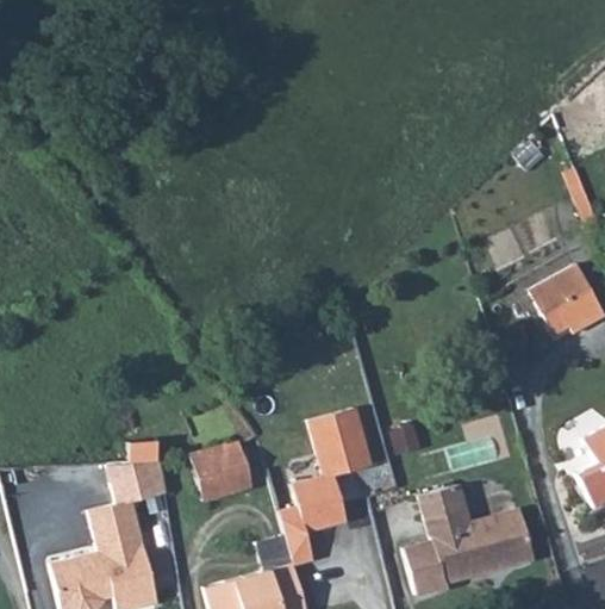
[(579,263),(549,281),(534,296),(544,315),(592,289),(579,263)]
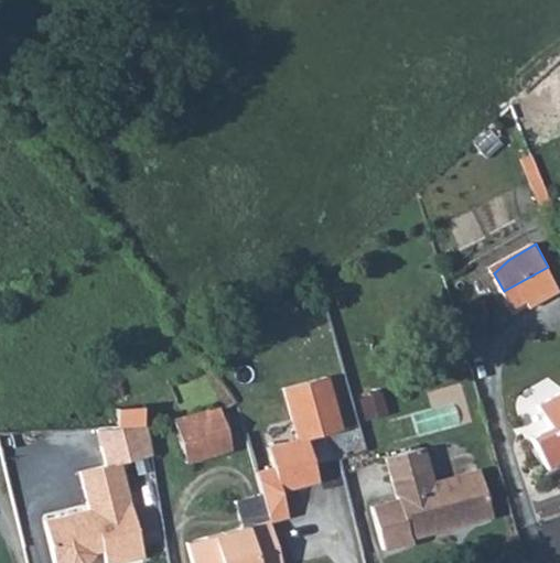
[(559,287),(548,267),(504,291),(513,309),(526,301),(530,310),(559,295),(559,287)]
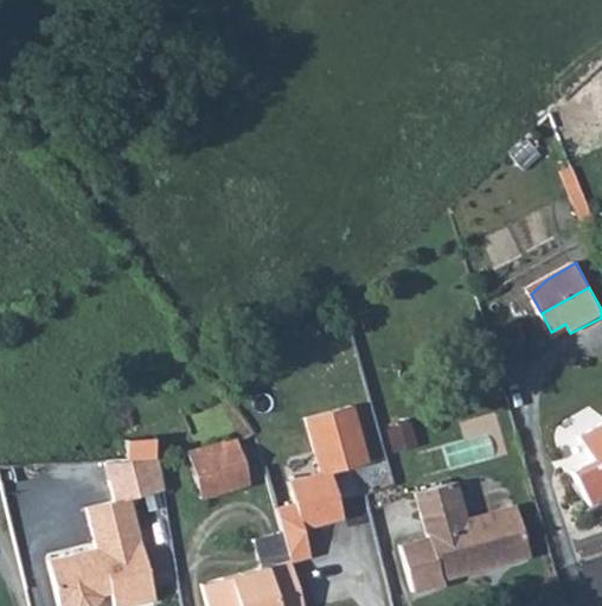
[(296,505),(277,510),(285,533),(292,562),(312,556),(305,529),(346,517),(333,472),(370,461),(353,403),(307,416),(322,473),(289,483),(296,505)]
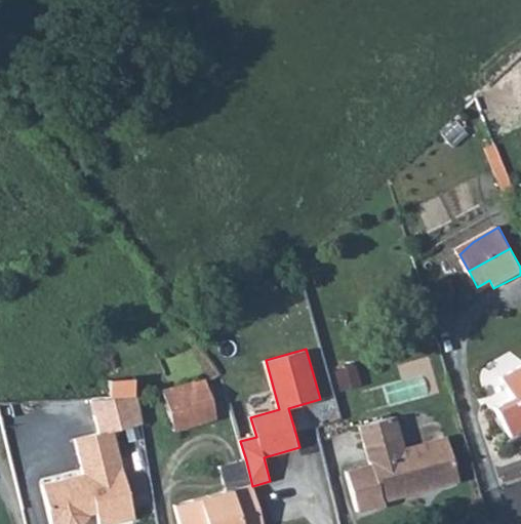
[(339,373),(349,390),(364,381),(356,365),(339,373)]
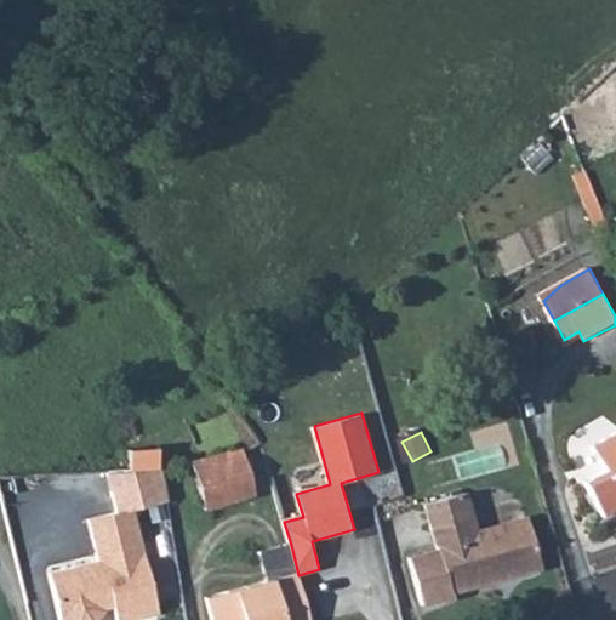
[(615,433),(592,447),(605,471),(585,483),(603,517),(615,510),(615,433)]
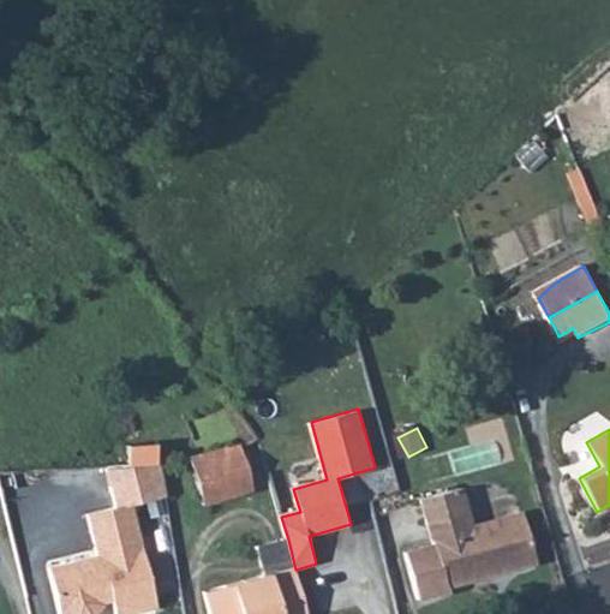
[(123,468),(159,464),(156,445),(129,447),(130,455),(123,457),(123,468)]
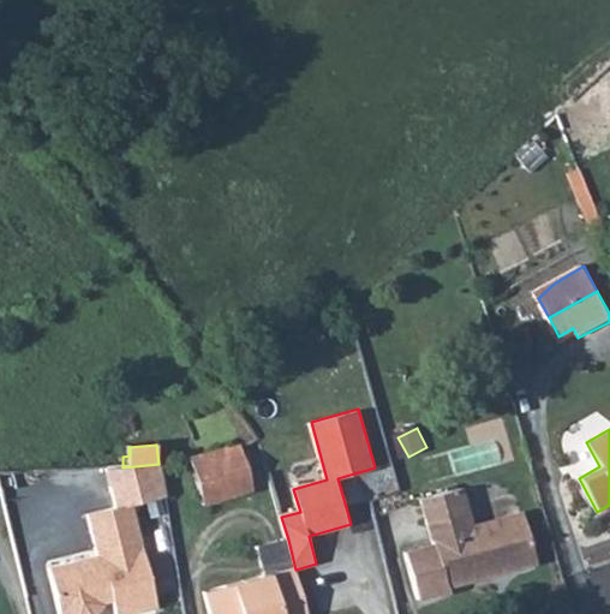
[(241,446),(191,457),(202,506),(253,494),(241,446)]
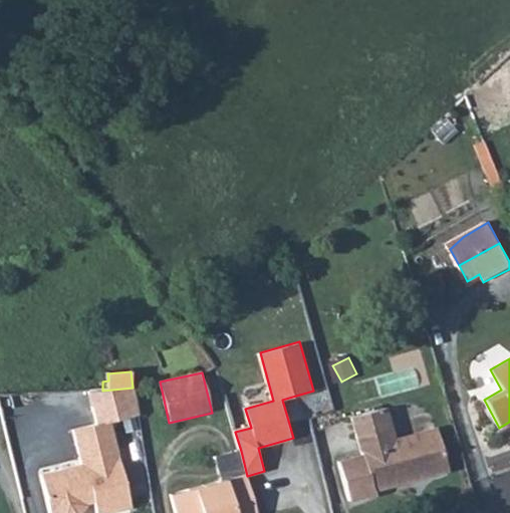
[(133,388),(102,391),(92,393),(99,424),(112,421),(142,415),(133,388)]
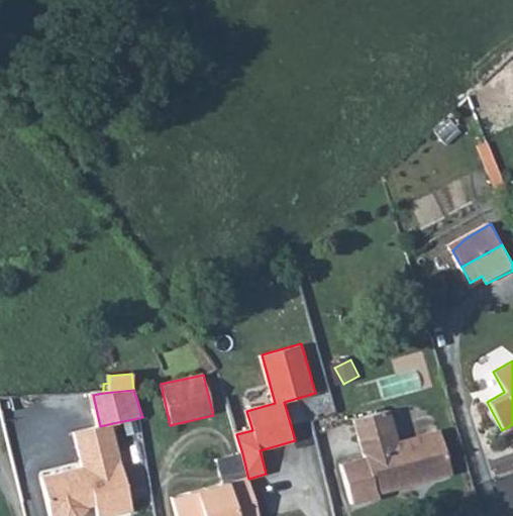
[(387,410),(380,412),(386,433),(393,431),(387,410)]
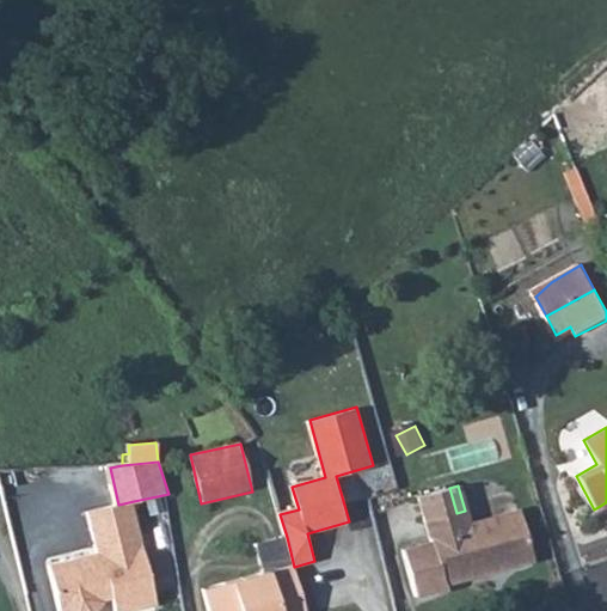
[(457,513),(449,488),(420,496),(433,542),(403,551),(414,596),(443,588),(442,582),(501,568),(500,564),(533,554),(521,511),(468,525),(465,511),(457,513)]
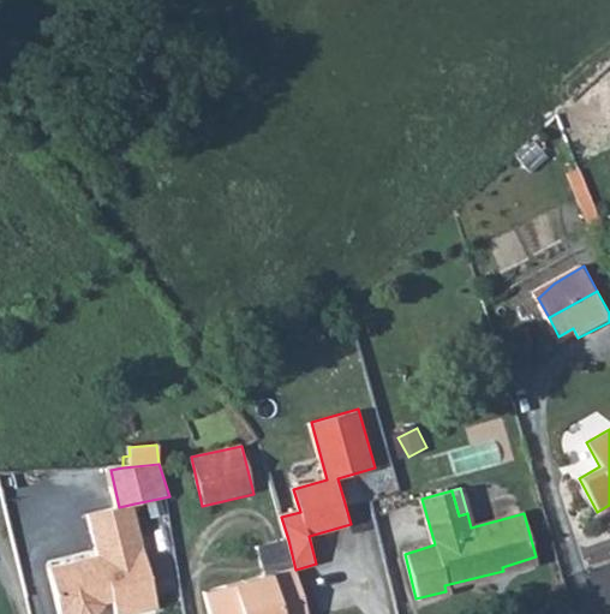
[(113,592),(115,601),(118,613),(129,613),(159,607),(135,504),(119,507),(90,513),(100,555),(76,561),(79,576),(54,582),(63,613),(99,613),(105,603),(102,594),(113,592)]
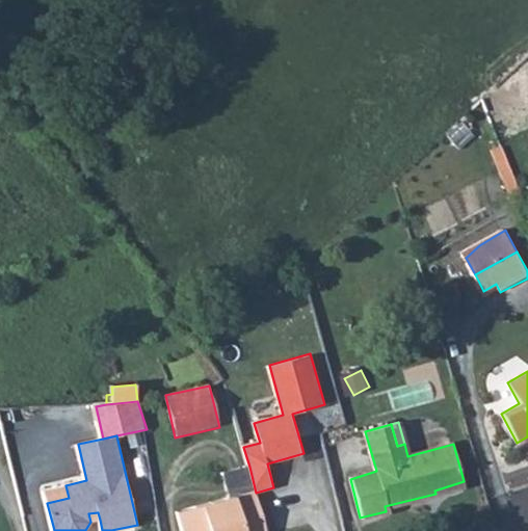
[(256,493),(249,467),(225,473),(231,499),(256,493)]
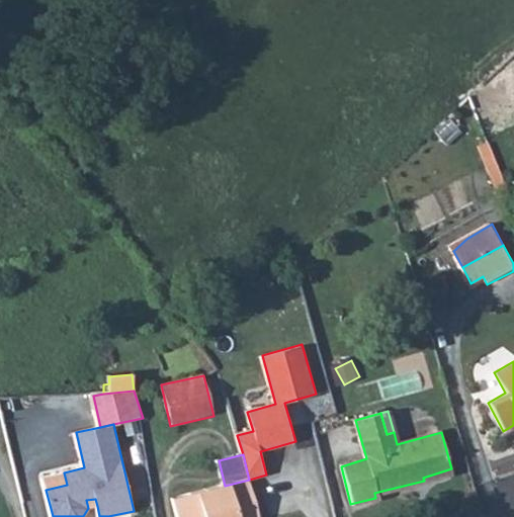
[(67,485),(64,472),(43,478),(46,490),(67,485)]
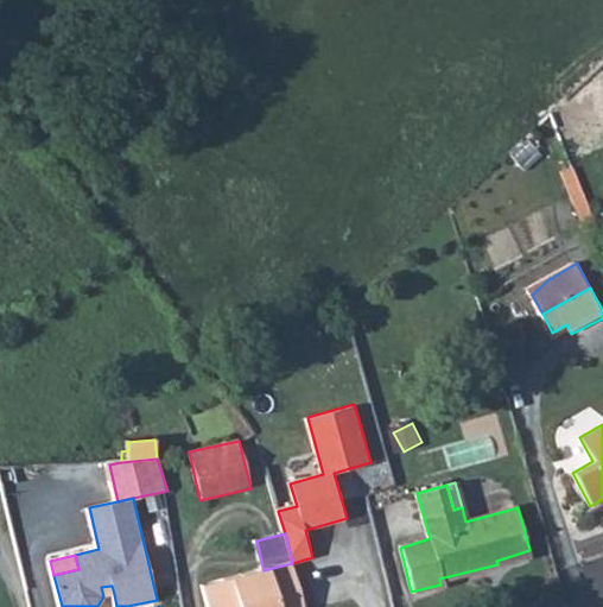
[(304,606),(292,563),(264,570),(203,586),(209,606),(304,606)]
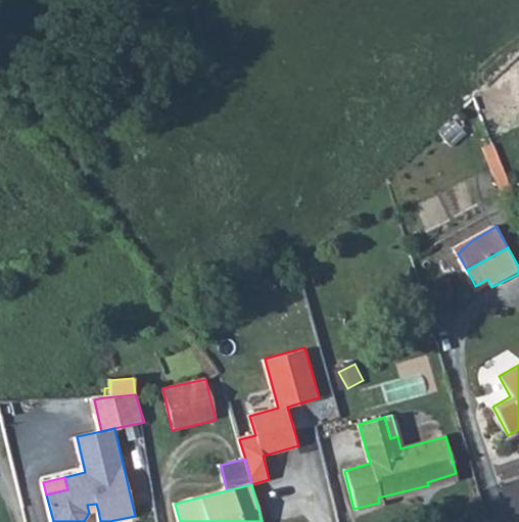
[(89,513),(98,511),(96,504),(87,505),(89,513)]
